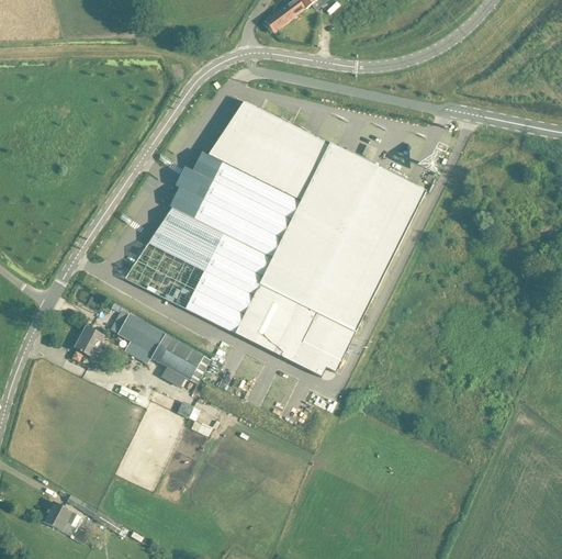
[(289,0),(265,19),(273,31),(314,0),(289,0)]
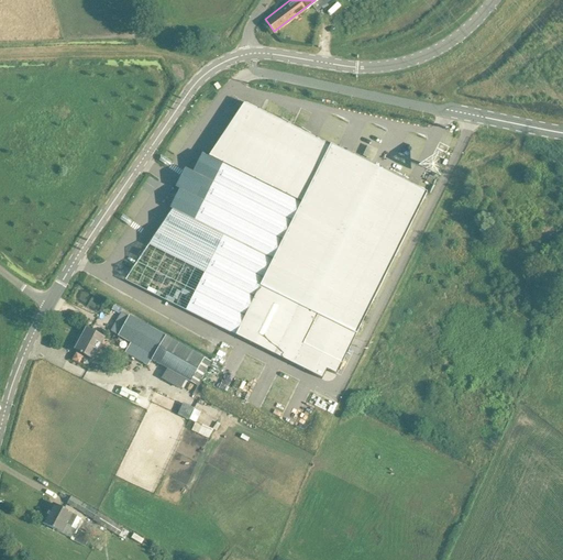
[(244,99),(124,277),(208,319),(235,333),(235,332),(322,376),(327,366),(335,372),(341,361),(302,342),(317,313),(260,284),(330,142),(244,99)]
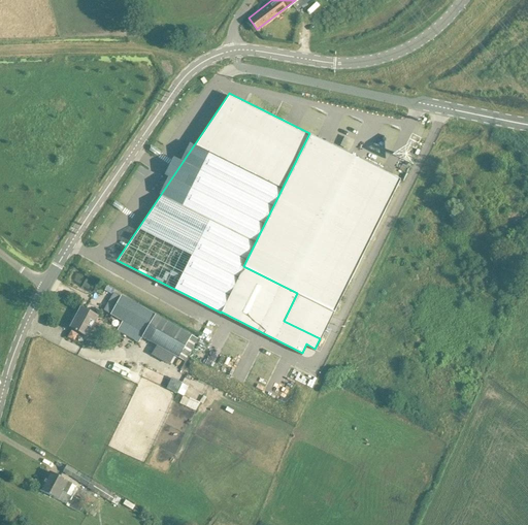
[(309,133),(243,266),(297,293),(284,321),(320,338),(400,178),(389,173),(384,170),(309,133)]
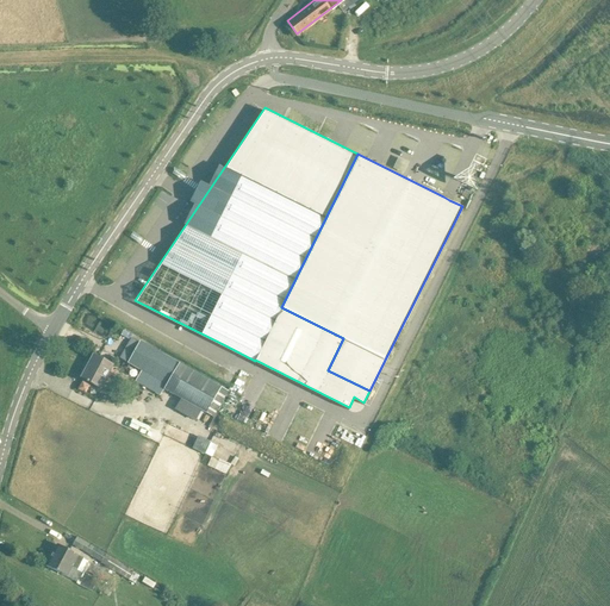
[(204,376),(141,338),(139,339),(131,336),(130,339),(120,355),(142,368),(135,379),(160,393),(163,386),(180,395),(175,405),(195,417),(200,408),(213,414),(228,389),(204,376)]
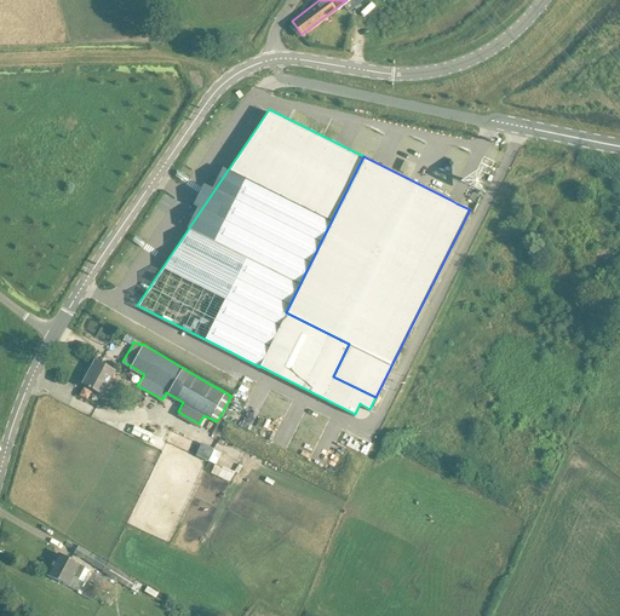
[(114,368),(95,358),(82,381),(102,391),(114,368)]
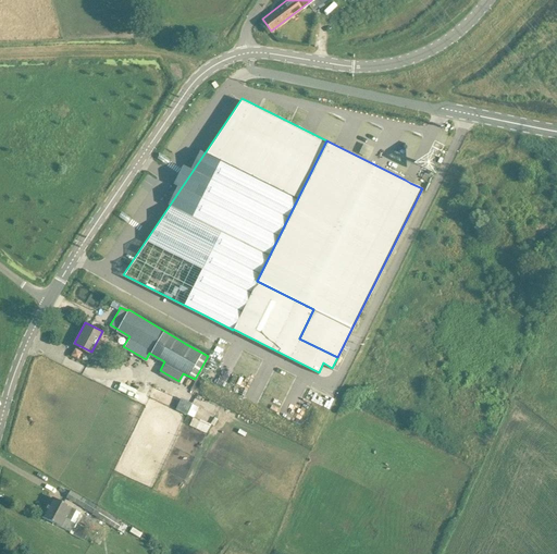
[(176,409),(186,414),(192,402),(182,397),(176,409)]
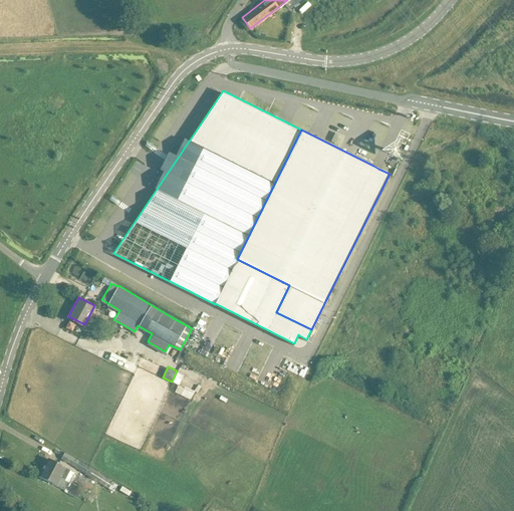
[(69,468),(48,457),(38,475),(64,489),(74,495),(79,486),(64,478),(69,468)]
